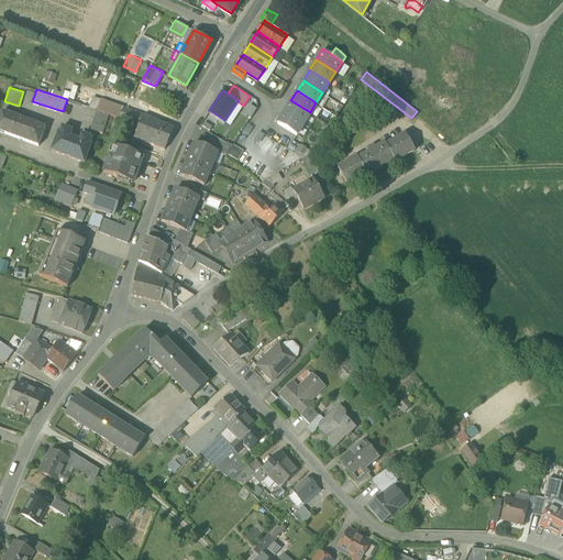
[(102,97),(99,109),(109,112),(119,116),(123,105),(102,97)]
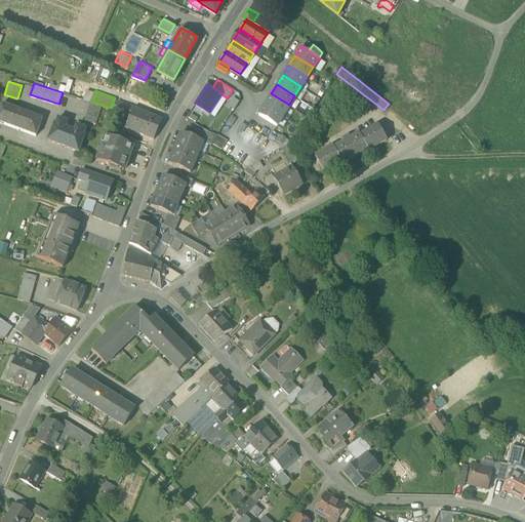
[(271,93),(265,104),(283,115),(289,105),(271,93)]
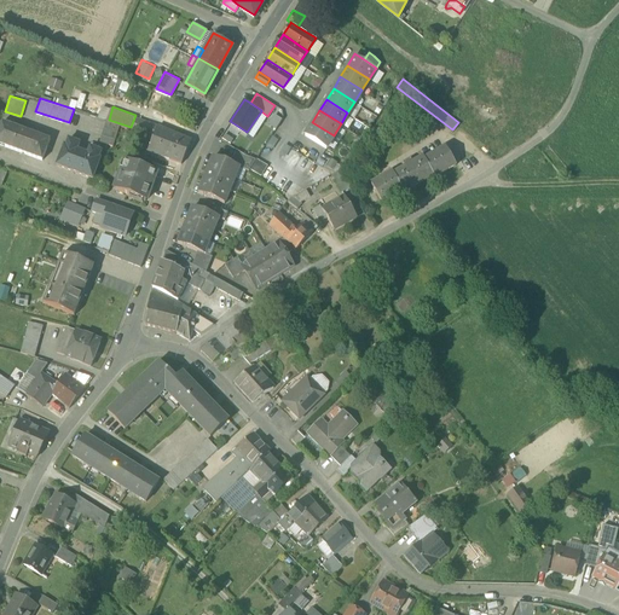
[(144,132),(152,135),(157,123),(136,115),(131,127),(144,132)]
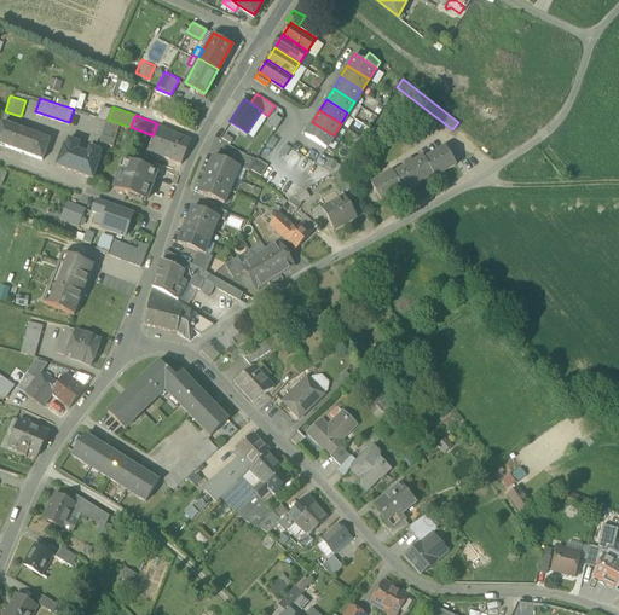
[(114,144),(120,123),(109,120),(106,120),(99,139),(114,144)]
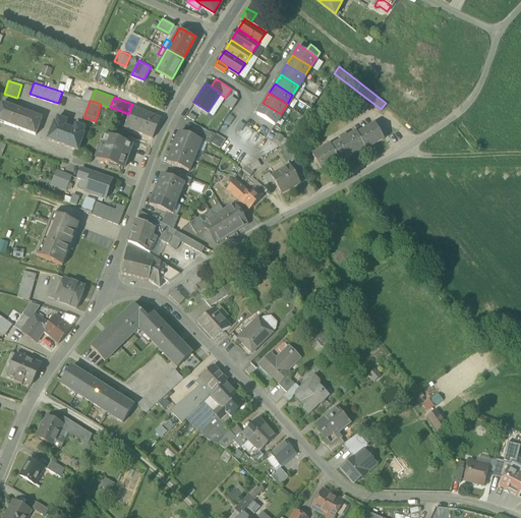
[(0,119),(4,121),(10,104),(4,102),(1,110),(0,109),(0,119)]
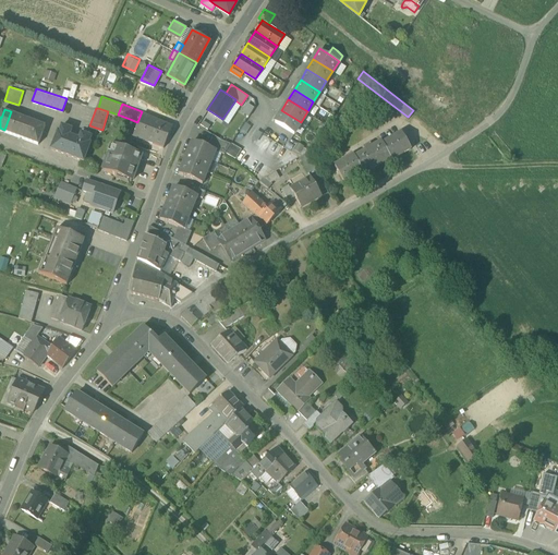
[(294,132),(301,122),(281,110),(275,120),(294,132)]
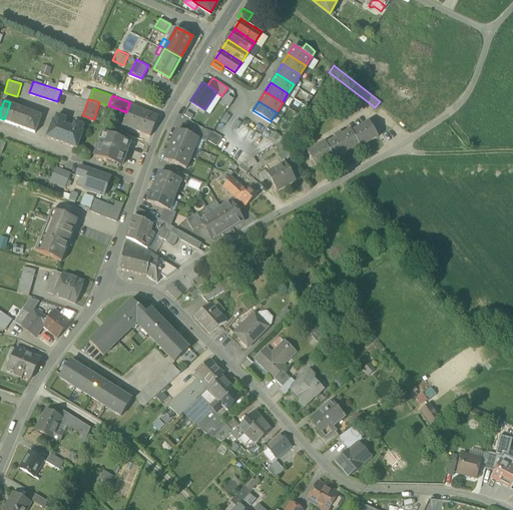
[(41,113),(10,102),(4,119),(35,131),(41,113)]
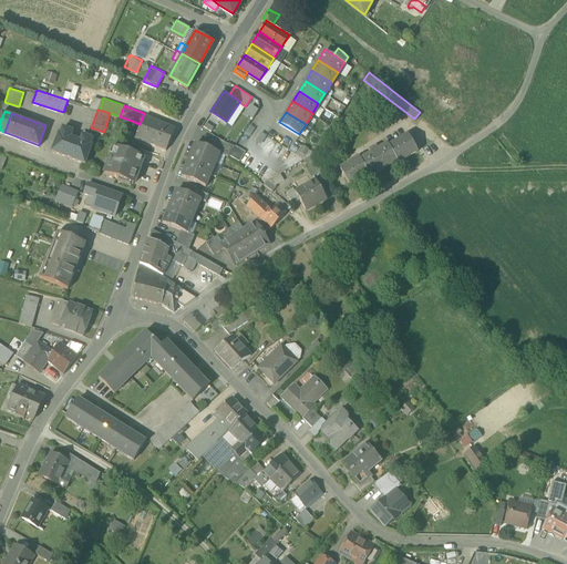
[(166,147),(175,126),(144,113),(140,124),(135,136),(166,147)]
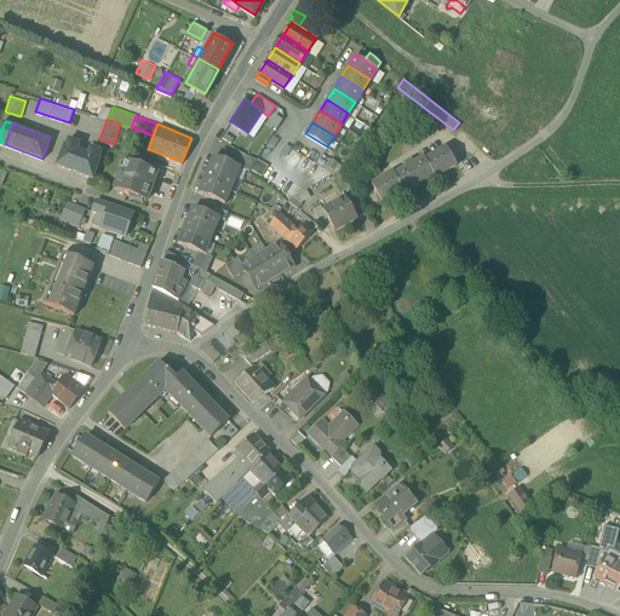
[(69,137),(67,143),(78,148),(80,142),(69,137)]
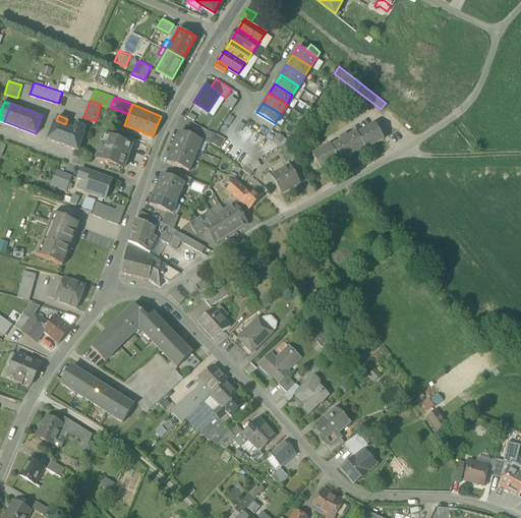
[(74,127),(65,124),(56,120),(54,120),(48,137),(78,149),(84,131),(83,131),(74,127)]
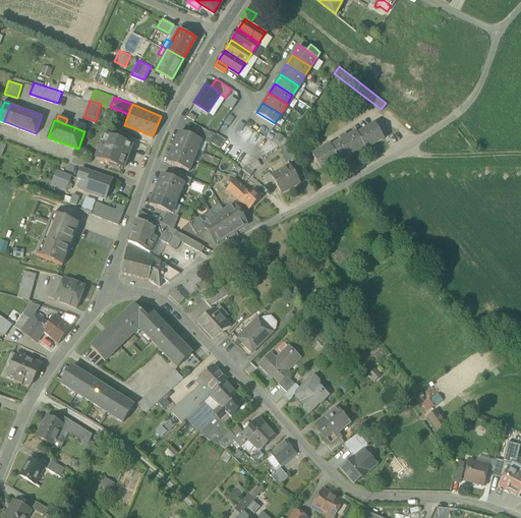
[(375,121),(357,131),(364,145),(365,147),(384,136),(375,121)]
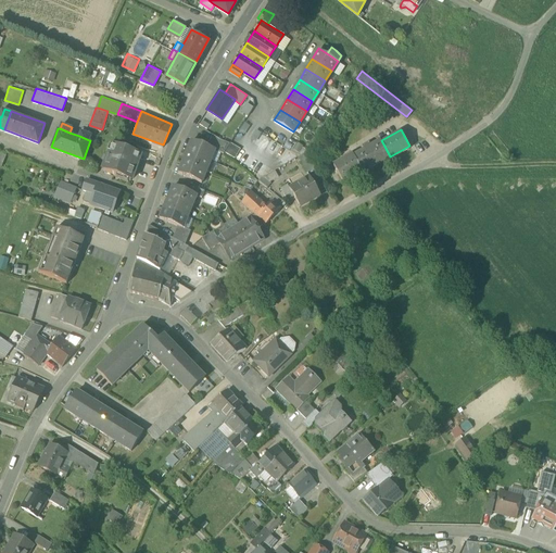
[(80,130),(79,136),(89,140),(91,134),(80,130)]
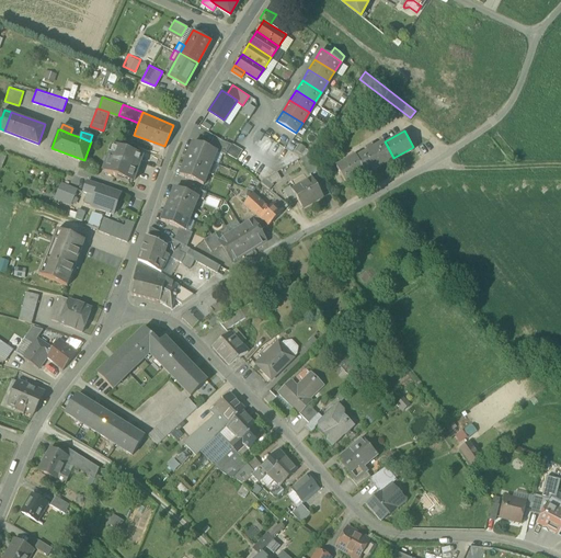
[(214,134),(212,140),(229,148),(231,144),(222,139),(214,134)]
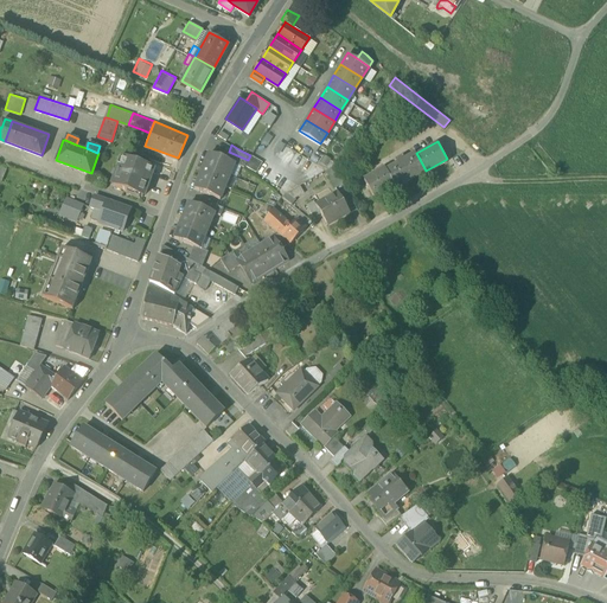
[(209,151),(204,162),(230,173),(235,162),(235,161),(227,158),(209,151)]
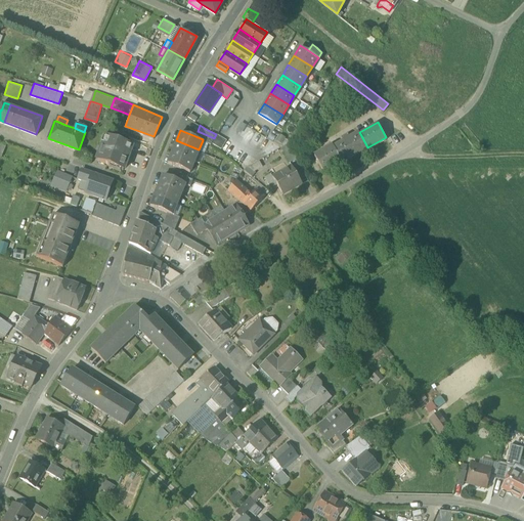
[(212,141),(214,138),(198,131),(195,136),(203,139),(203,140),(211,143),(212,141)]
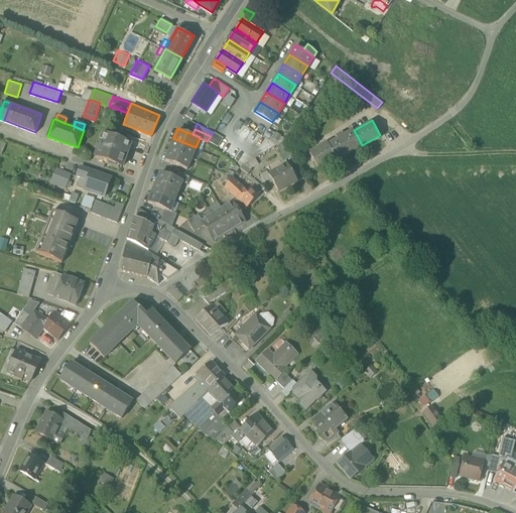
[(211,136),(209,139),(219,147),(225,137),(215,129),(213,132),(211,136)]
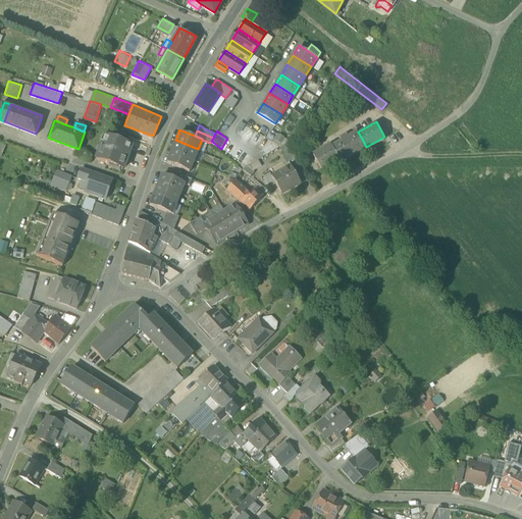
[(342,139),(332,145),(340,158),(341,159),(365,145),(358,132),(357,131),(347,136),(346,134),(341,137),(342,139)]
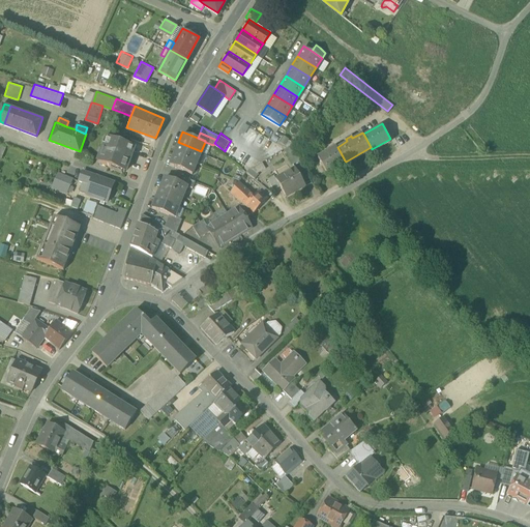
[(99,160),(124,170),(134,145),(109,136),(99,160)]
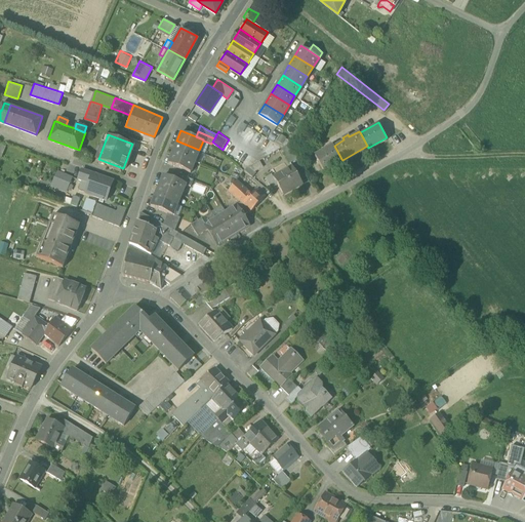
[(176,141),(172,151),(195,160),(199,150),(176,141)]
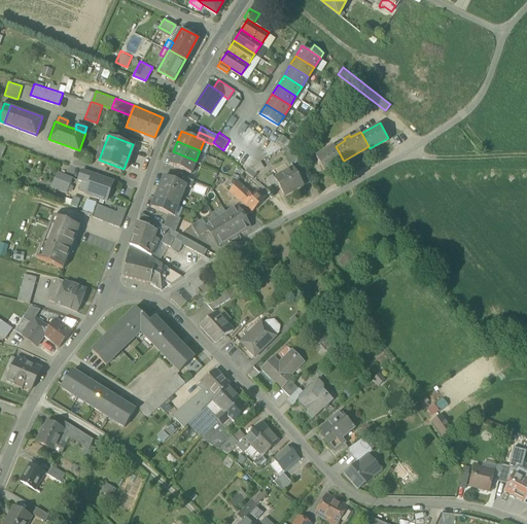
[(282,147),(291,163),(301,158),(291,142),(282,147)]
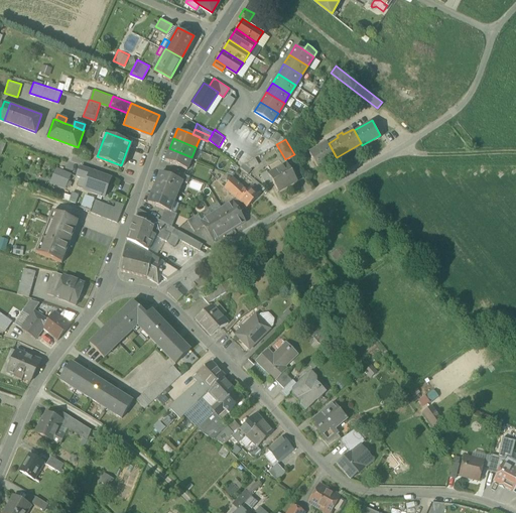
[(317,165),(336,156),(329,143),(328,141),(309,151),(317,165)]
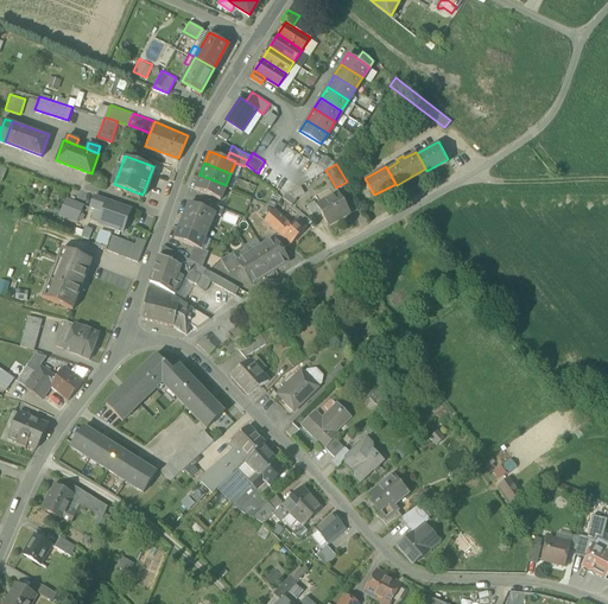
[(221,198),(226,185),(200,175),(195,188),(221,198)]
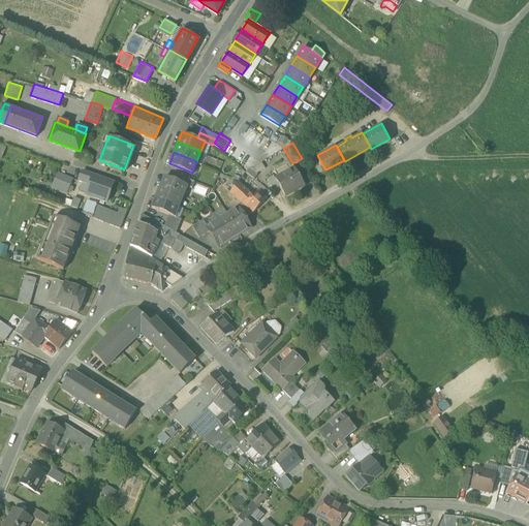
[(281,186),(285,193),(305,182),(294,165),(276,177),(281,186)]
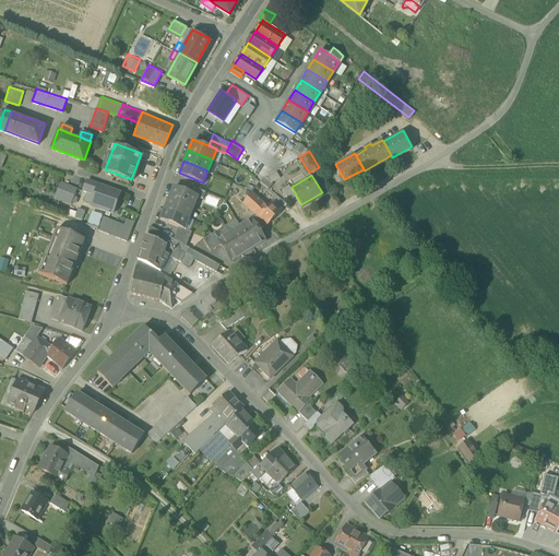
[(83,189),(88,190),(105,197),(109,186),(86,178),(83,189)]
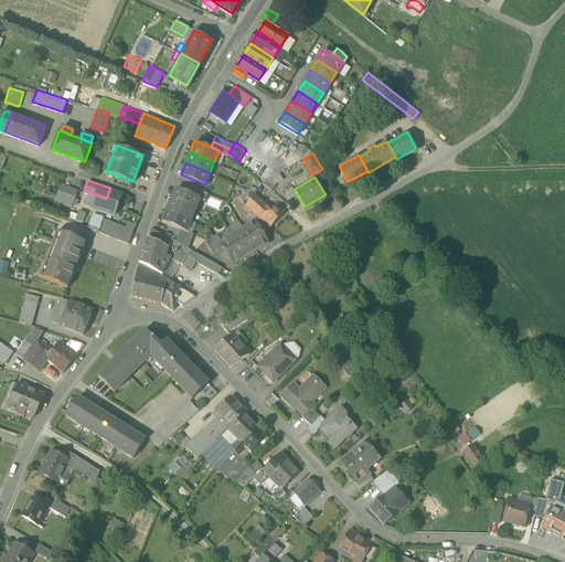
[(60,190),(75,195),(77,190),(62,183),(60,190)]
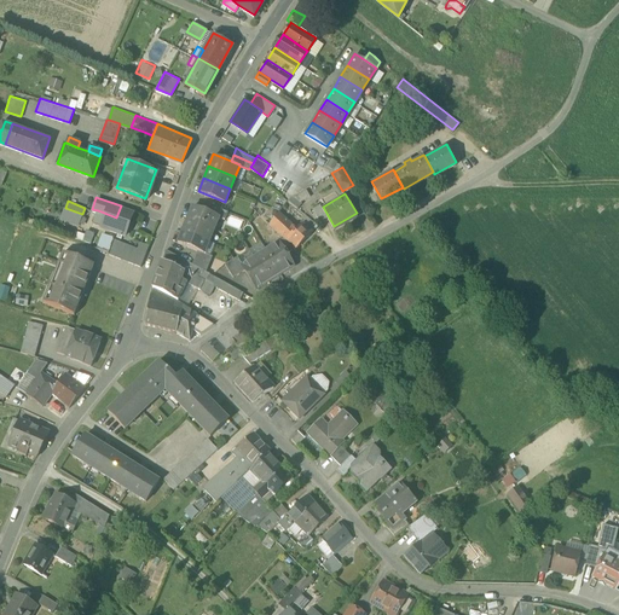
[(311,208),(319,224),(329,218),(323,207),(320,203),(311,208)]
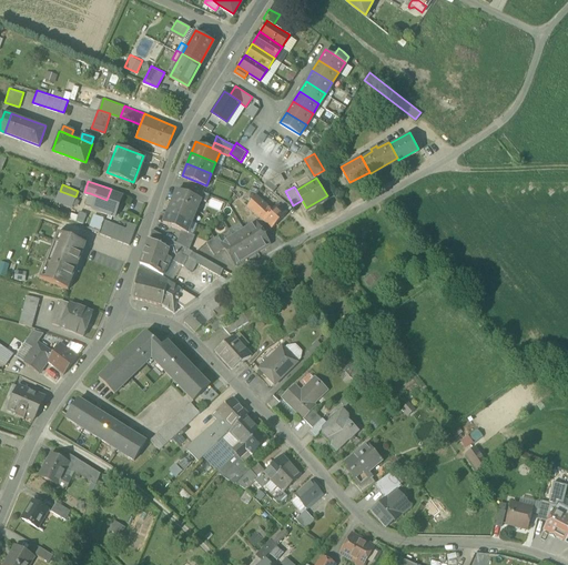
[(176,188),(172,199),(196,209),(201,198),(193,194),(176,188)]
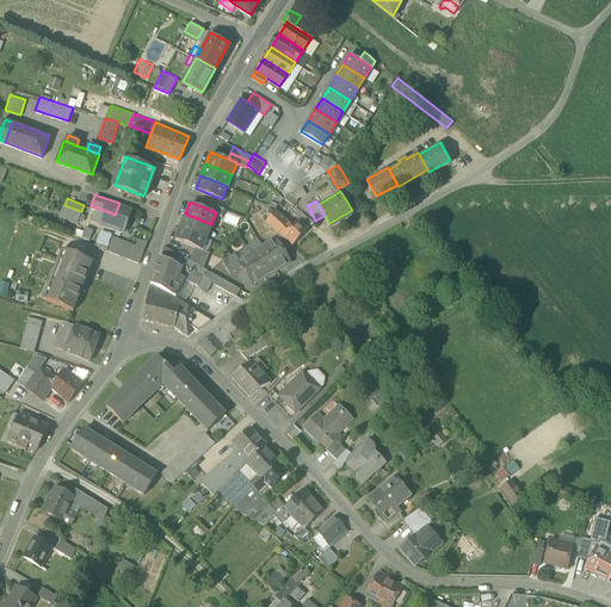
[(216,212),(222,215),(224,208),(210,202),(208,209),(216,212)]
